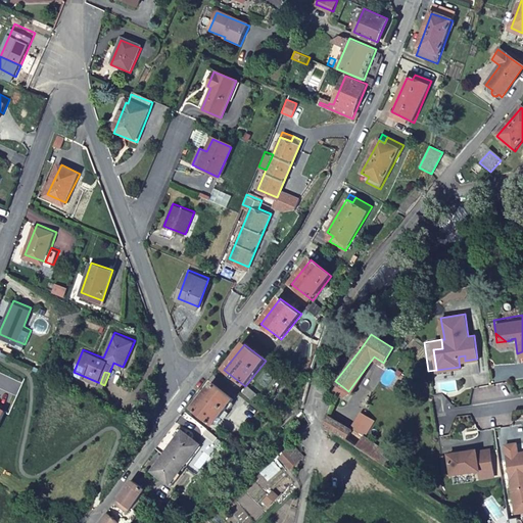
[(335,381),(331,386),(337,394),(343,387),(335,381)]
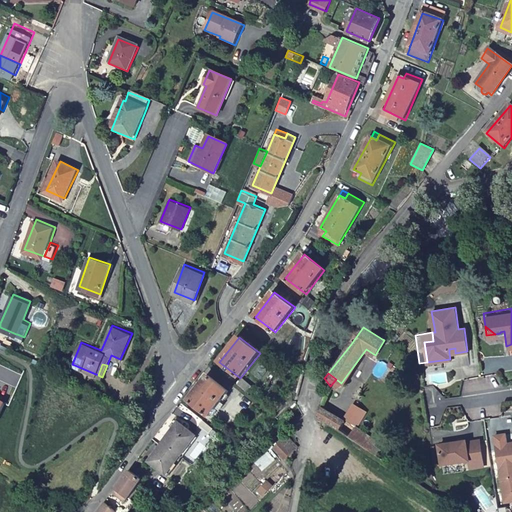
[(208,376),(189,401),(210,416),(229,391),(208,376)]
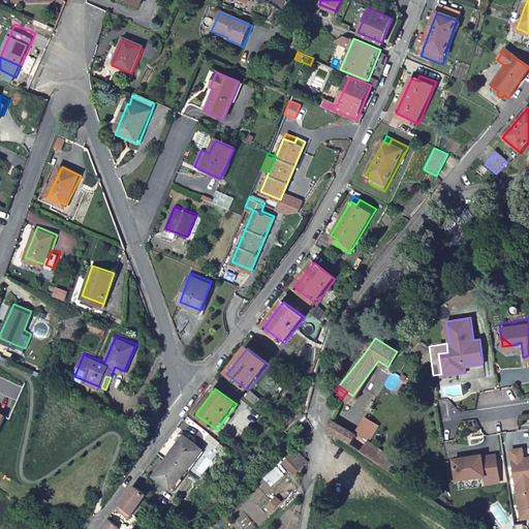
[(325,429),(325,430),(361,453),(366,444),(359,439),(331,419),(325,429)]
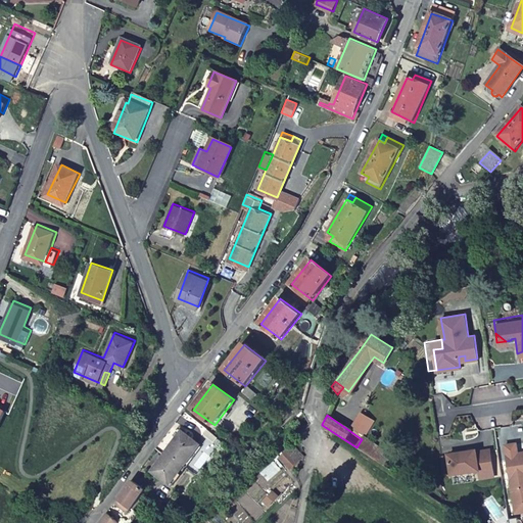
[(151,471),(171,485),(200,446),(183,432),(151,471)]
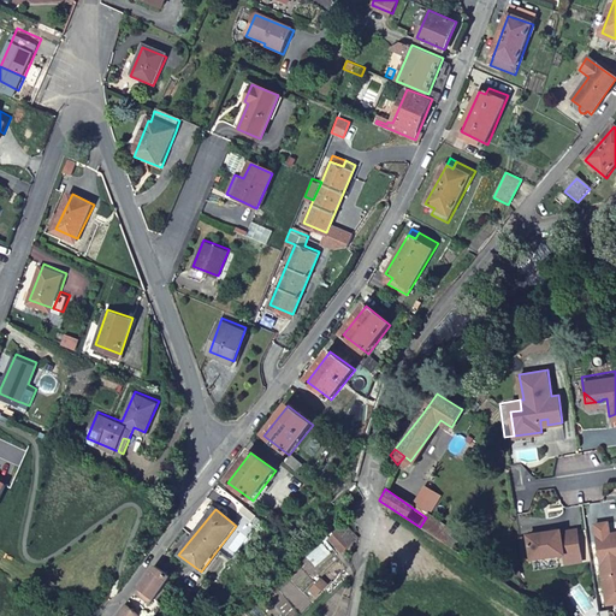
[(426,517),(420,527),(445,544),(452,533),(427,516),(426,517)]
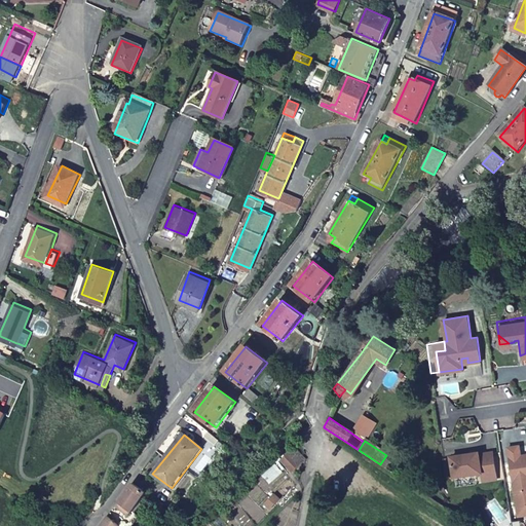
[(504,443),(513,503),(525,501),(525,476),(525,475),(525,474),(525,449),(524,450),(524,455),(518,456),(518,451),(517,441),(504,443)]
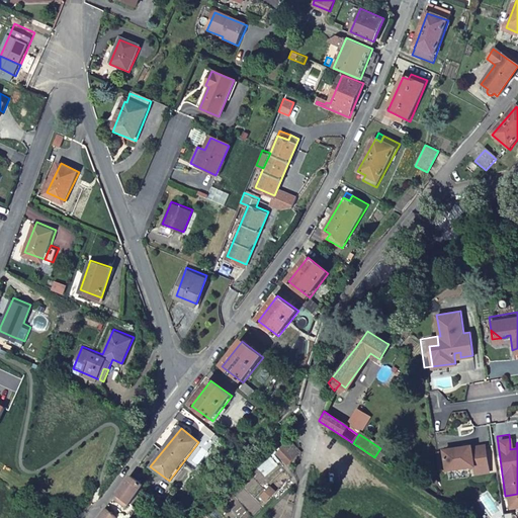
[(277,443),(287,455),(293,450),(284,438),(277,443)]
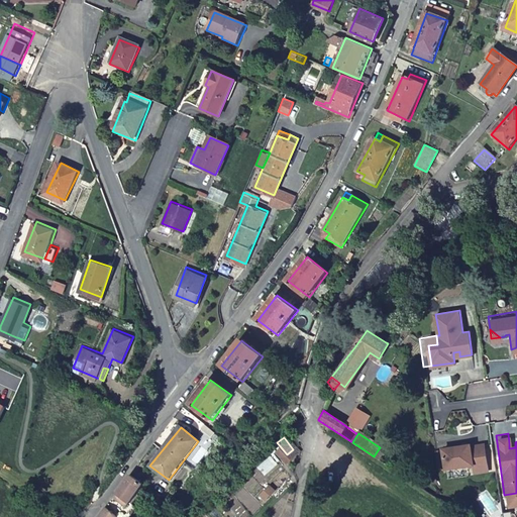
[(468,440),(440,443),(443,464),(470,460),(471,464),(485,462),(482,439),(468,441),(468,440)]
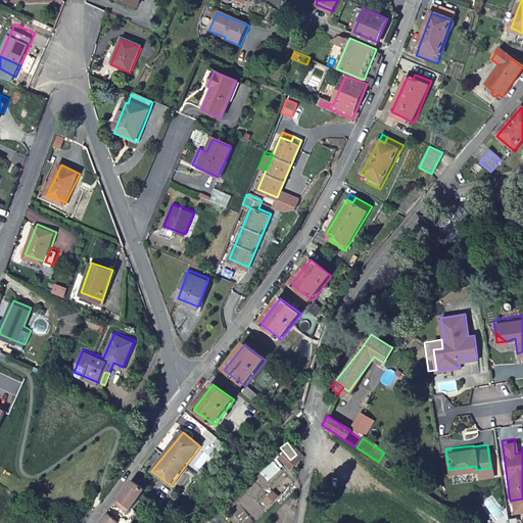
[(280,447),(272,454),(282,467),(290,460),(280,447)]
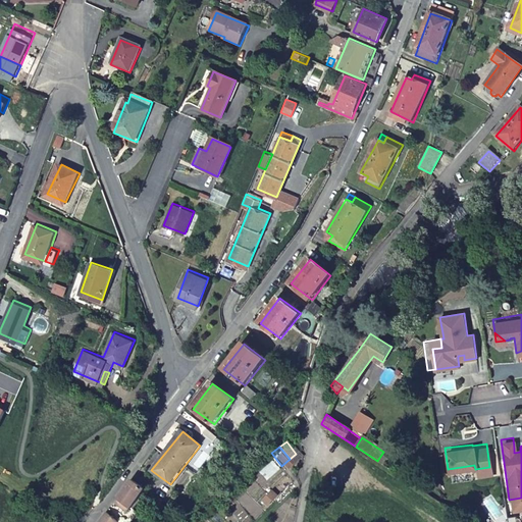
[(521,498),(509,500),(510,507),(521,505),(521,470),(521,471),(521,472),(521,498)]
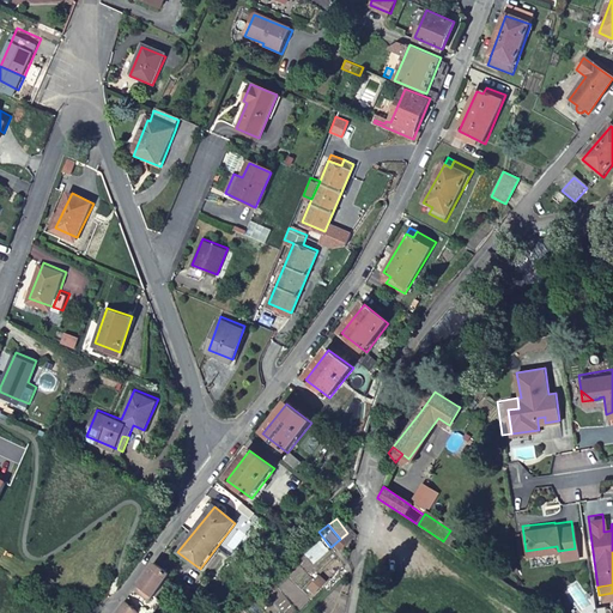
[(173,575),(156,563),(135,590),(151,602),(143,612),(140,612),(127,602),(117,612),(156,612),(164,602),(156,596),(173,575)]
